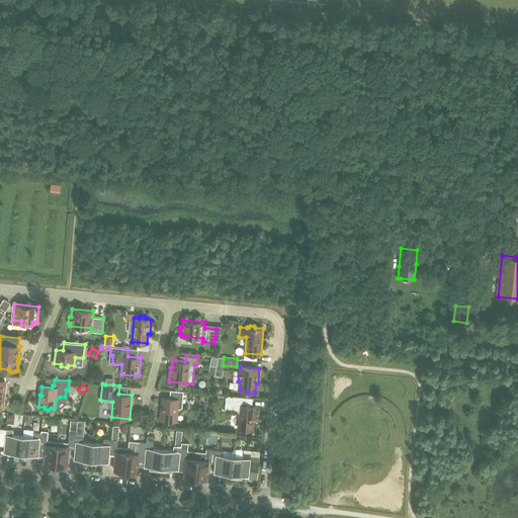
[(182,407),(183,392),(170,391),(170,399),(163,398),(161,420),(176,421),(178,409),(180,409),(182,407)]
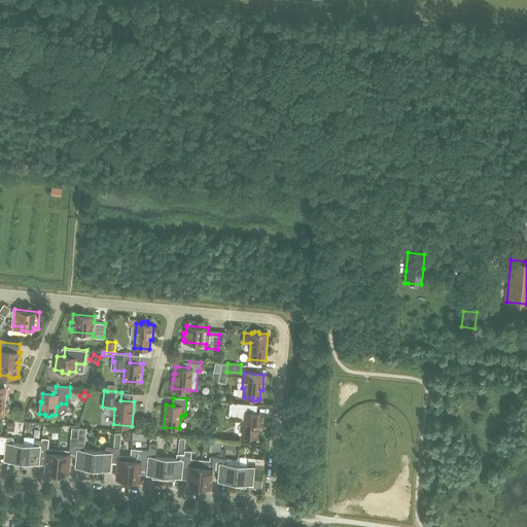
[(243,435),(247,436),(248,438),(252,438),(253,436),(257,437),(258,422),(259,422),(260,414),(255,413),(256,405),(230,402),(229,418),(244,419),(243,435)]
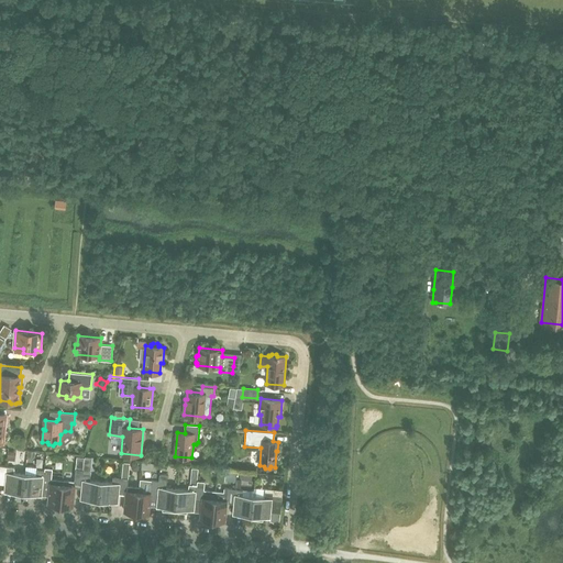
[(12,450),(10,459),(19,460),(20,451),(12,450)]
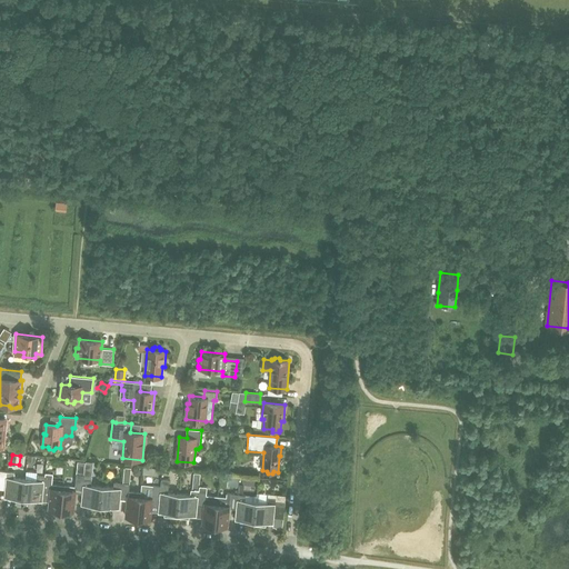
[(23,499),(26,479),(15,478),(15,472),(7,471),(6,486),(5,489),(5,497),(23,499)]
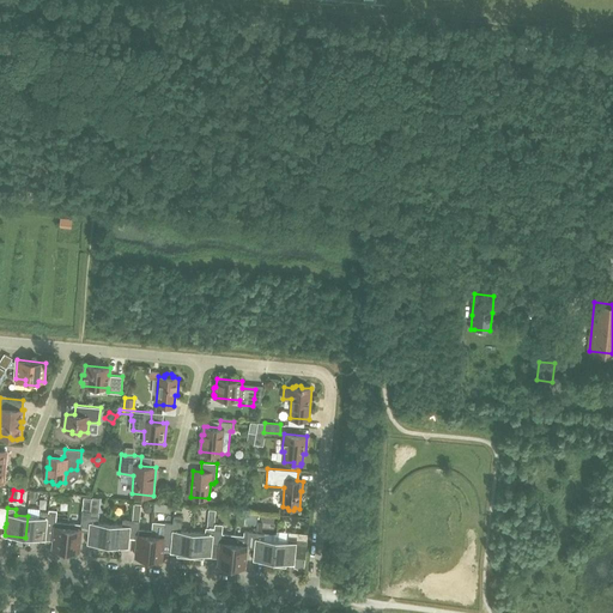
[(82,530),(89,532),(90,516),(91,516),(91,511),(83,510),(80,528),(68,527),(66,548),(79,551),(82,530)]
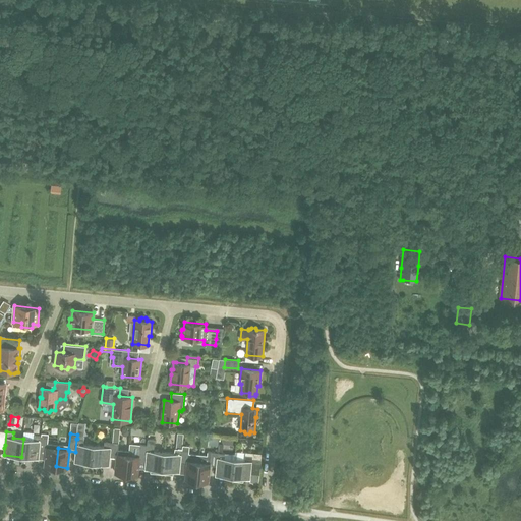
[(23,439),(21,457),(39,459),(40,448),(41,436),(34,435),(34,440),(23,439)]
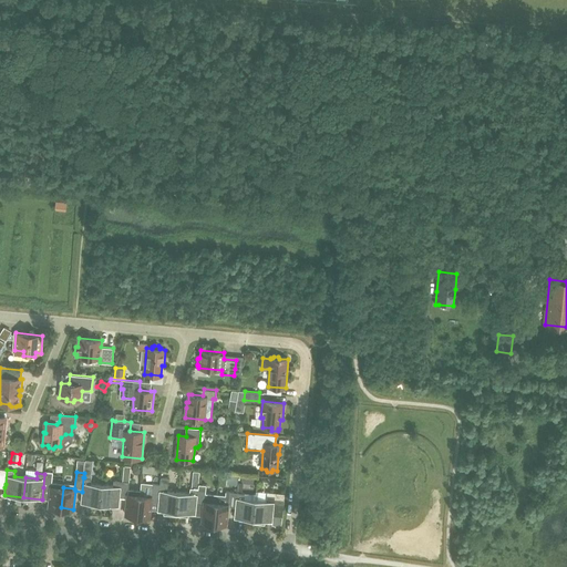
[(228,473),(227,483),(237,484),(238,474),(228,473)]
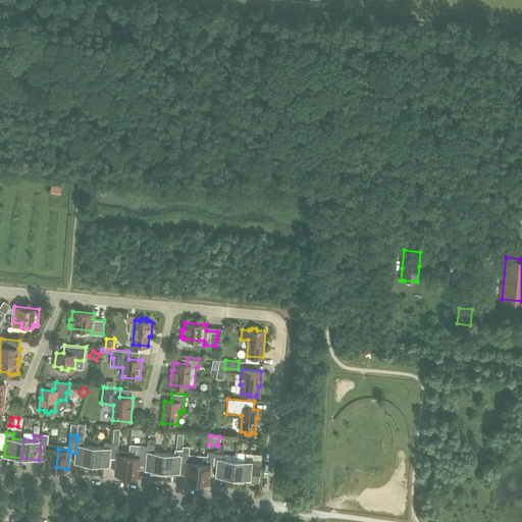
[(45,466),(56,467),(58,449),(47,448),(48,436),(41,436),(40,449),(47,450),(45,466)]
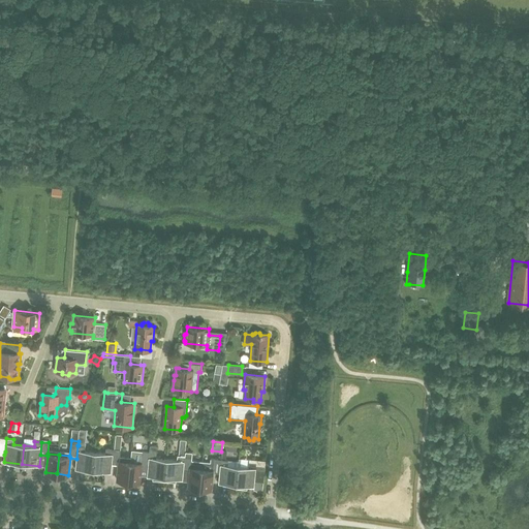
[(85,445),(79,445),(78,445),(76,459),(75,469),(93,471),(95,452),(85,452),(85,445)]
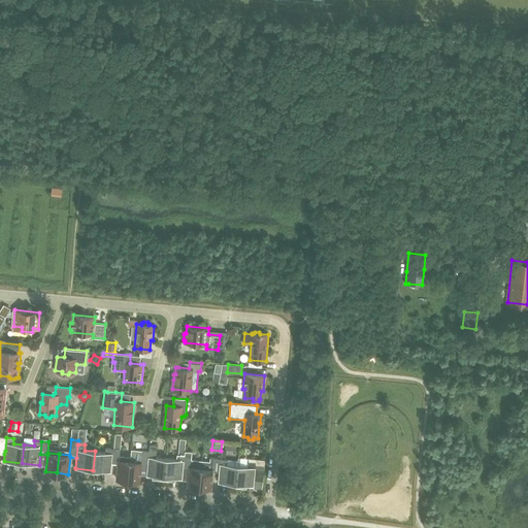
[(150,444),(149,452),(150,452),(147,464),(146,475),(164,476),(166,458),(156,457),(157,446),(150,444)]
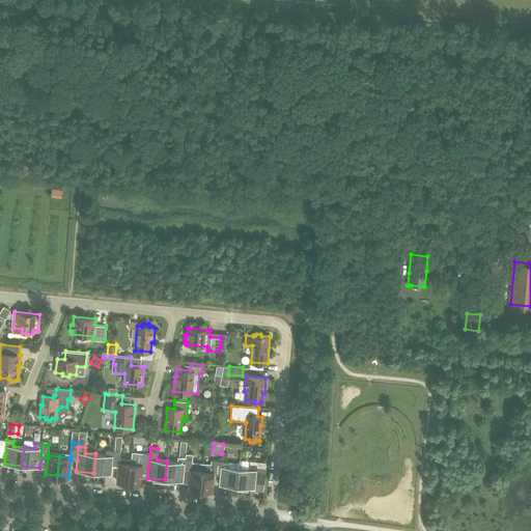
[(95,453),(93,473),(112,474),(112,466),(113,450),(107,449),(106,454),(95,453)]
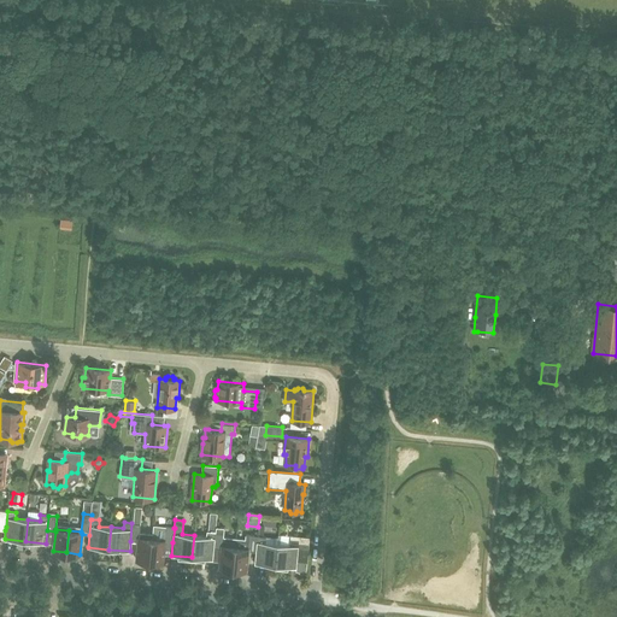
[(136,559),(150,560),(152,539),(140,538),(141,524),(131,523),(130,541),(139,542),(136,559)]
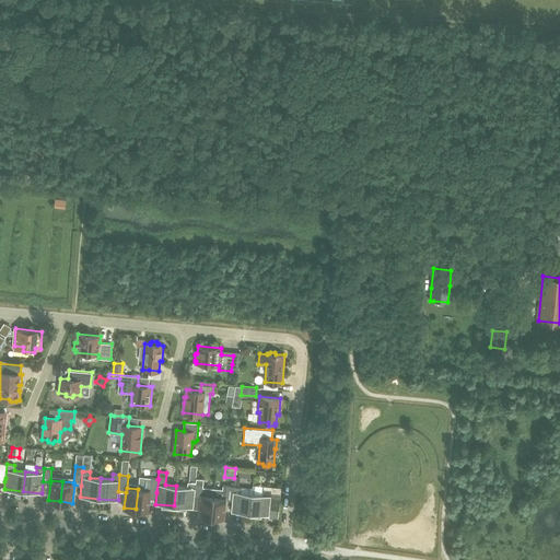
[(151,478),(150,480),(139,479),(138,489),(136,509),(148,510),(150,492),(156,492),(159,479),(158,479),(151,478)]
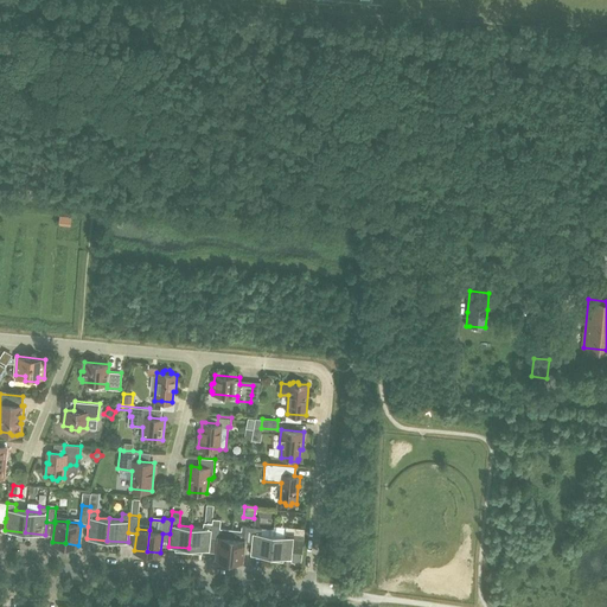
[(212,518),(212,523),(210,538),(211,538),(218,540),(216,558),(229,560),(232,531),(232,530),(221,529),(221,519),(212,518)]
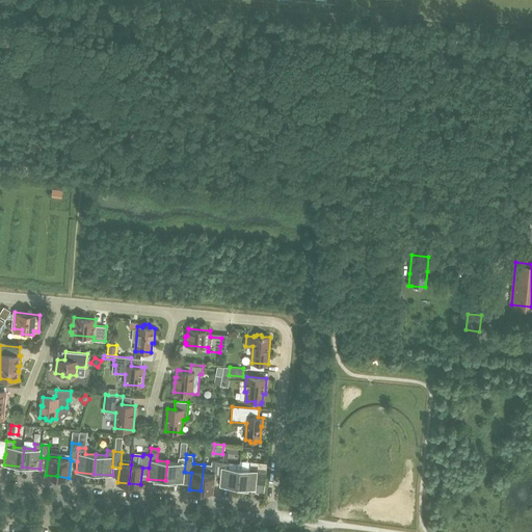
[(184,482),(185,472),(184,472),(186,458),(179,457),(178,462),(167,461),(165,480),(184,482)]
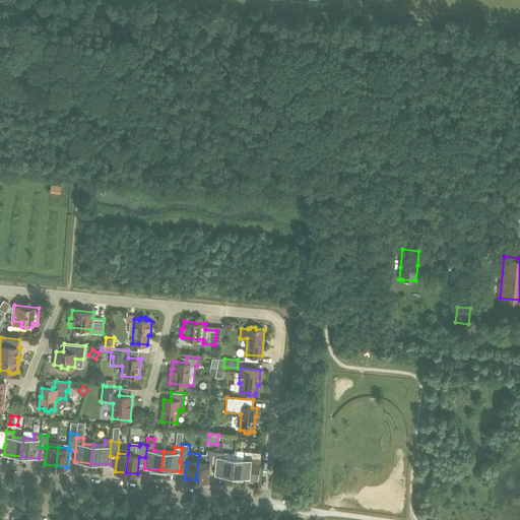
[(206,456),(199,455),(196,479),(208,480),(209,464),(215,464),(216,464),(217,452),(207,451),(206,456)]
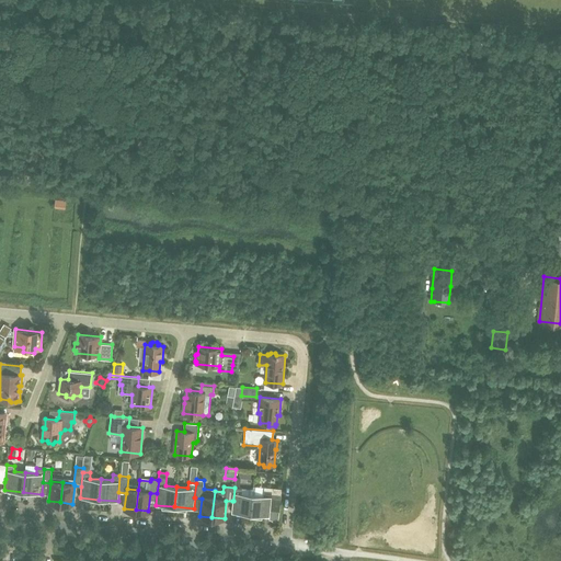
[(231,512),(251,514),(253,494),(241,493),(242,488),(235,488),(233,501),(232,501),(231,512)]
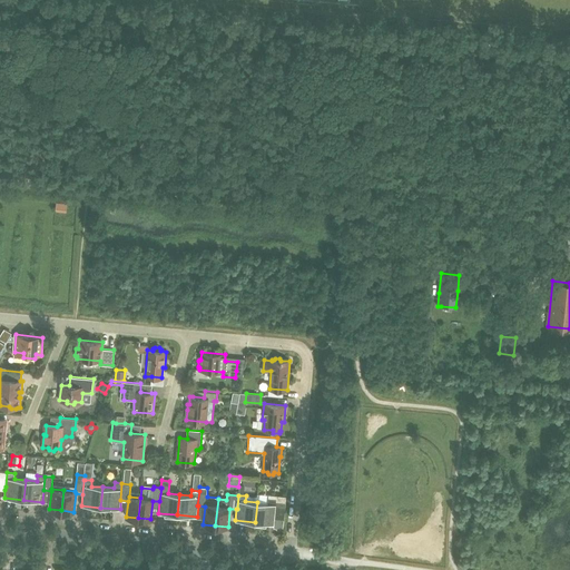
[(284,519),(285,502),(276,502),(276,499),(268,498),(268,503),(257,502),(255,522),(274,524),(275,518),(284,519)]
